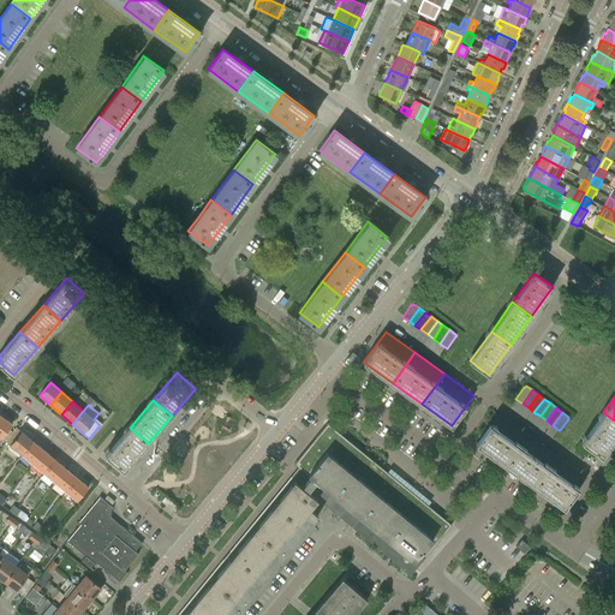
[(602,457),(613,441),(614,437),(614,421),(603,412),(583,442),(602,457)]
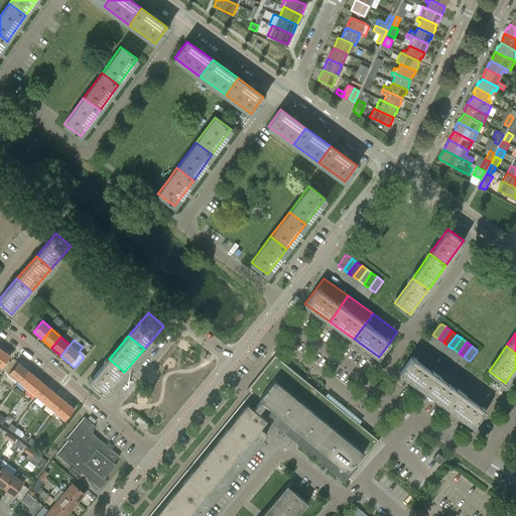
[(424,390),(442,365),(418,347),(399,372),(424,390)]
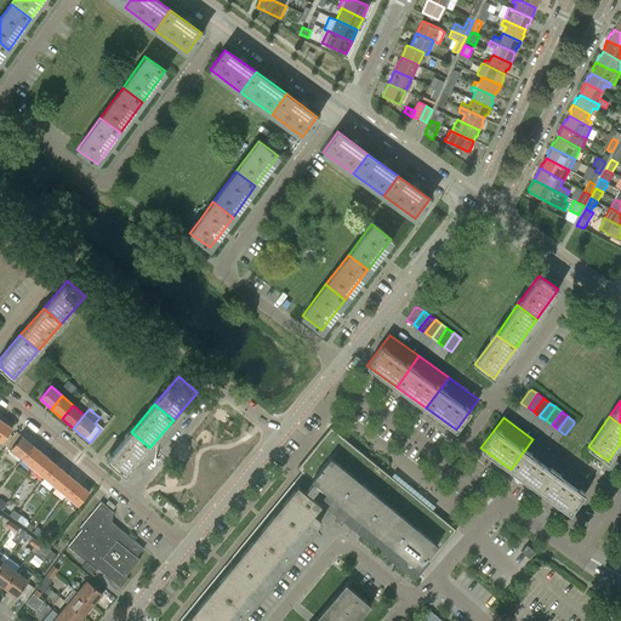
[(0,419),(0,440),(3,443),(12,428),(0,419)]
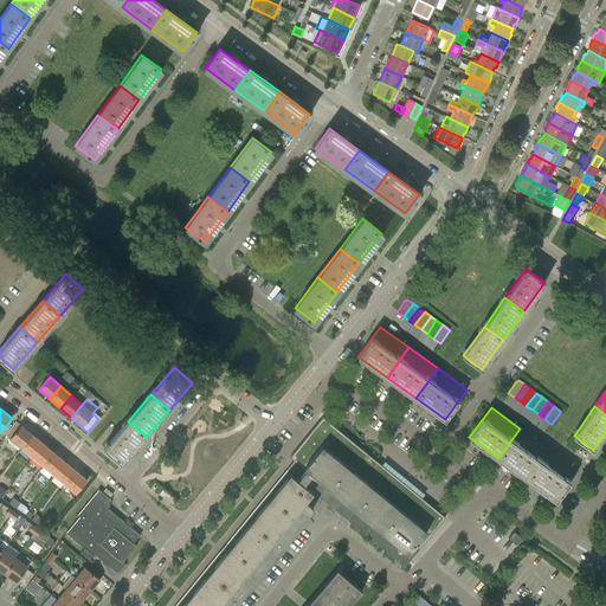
[(323,417),(290,457),(294,461),(294,462),(298,465),(305,471),(298,479),(298,481),(303,484),(304,485),(322,500),(405,567),(420,549),(419,548),(445,517),(323,417)]
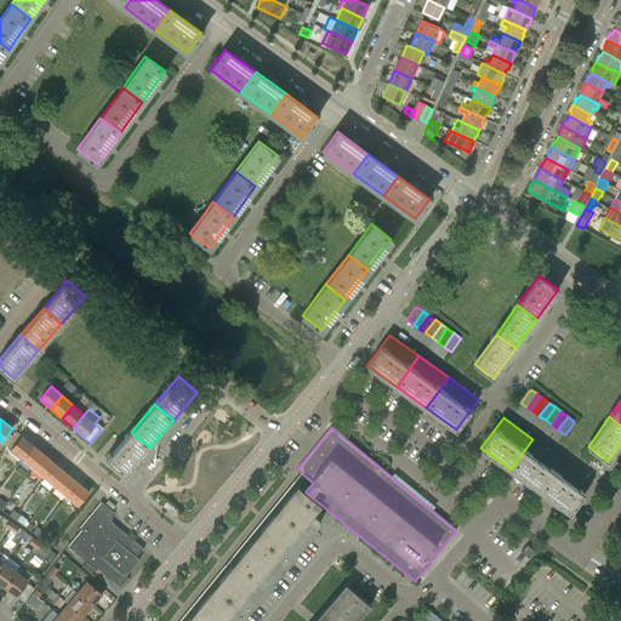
[(6,445),(10,449),(22,436),(16,432),(11,439),(6,445)]
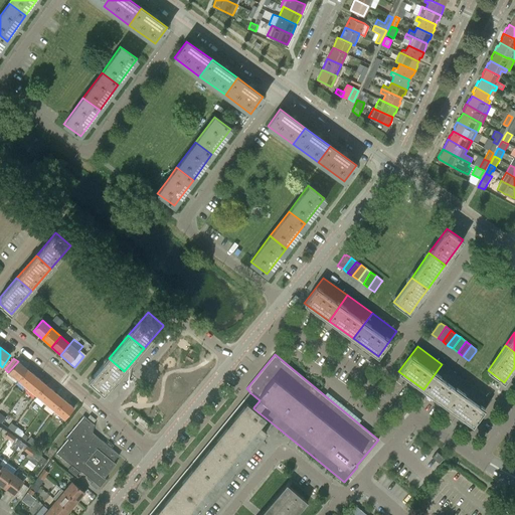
[(90,381),(105,394),(124,371),(109,358),(90,381)]
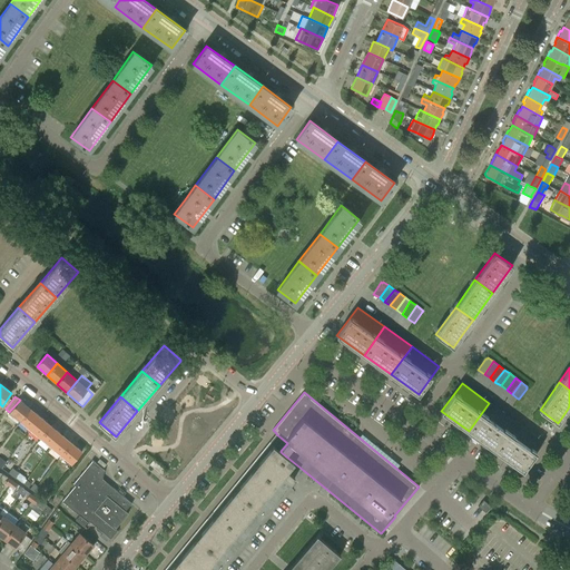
[(9,412),(20,421),(30,409),(20,400),(9,412)]
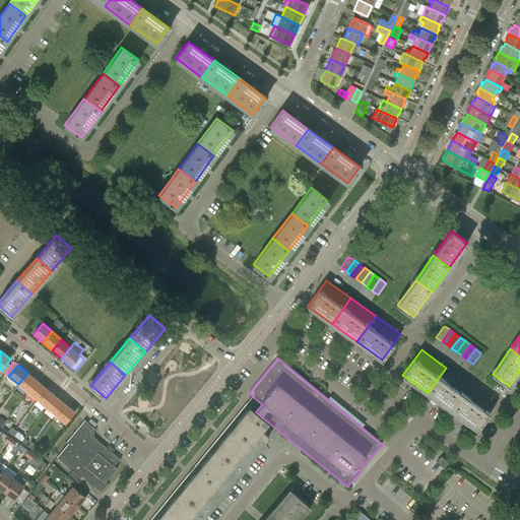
[(446,368),(428,393),(452,411),(471,385),(446,368)]
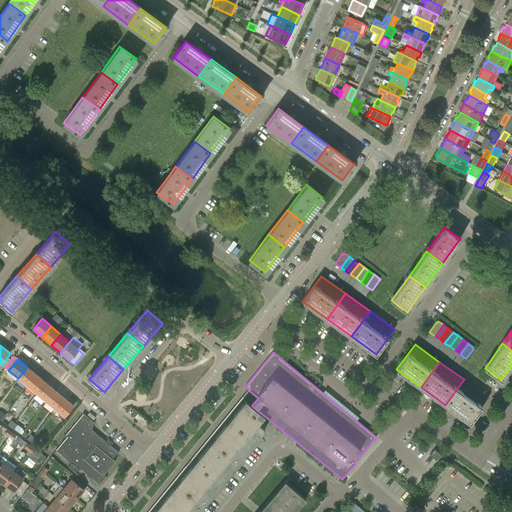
[(36,375),(27,367),(18,378),(27,386),(36,375)]
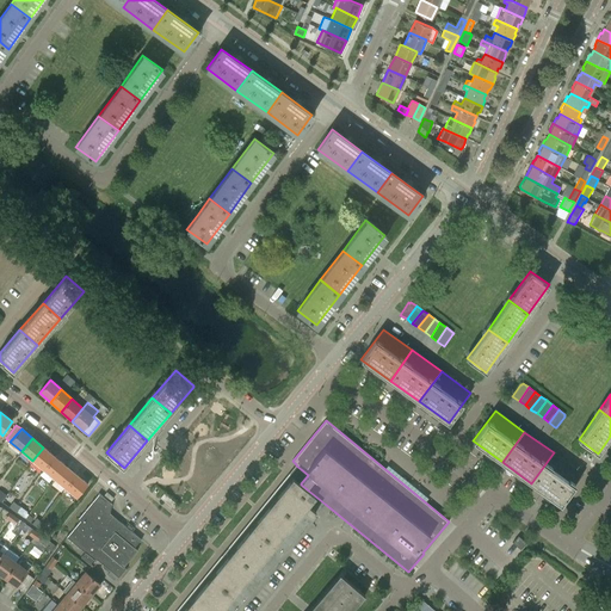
[(54,456),(43,448),(32,461),(43,469),(54,456)]
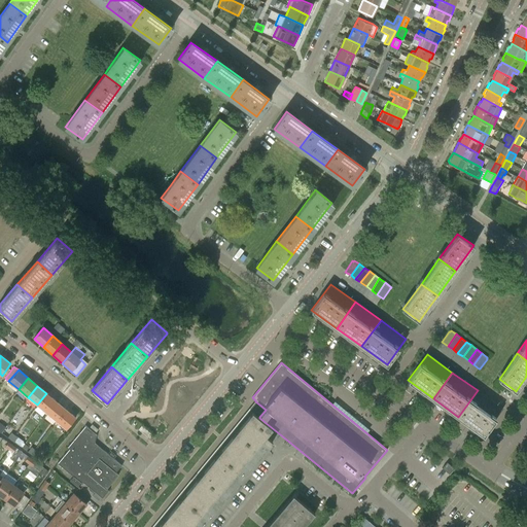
[(484,434),(502,409),(478,390),(458,417),(484,434)]
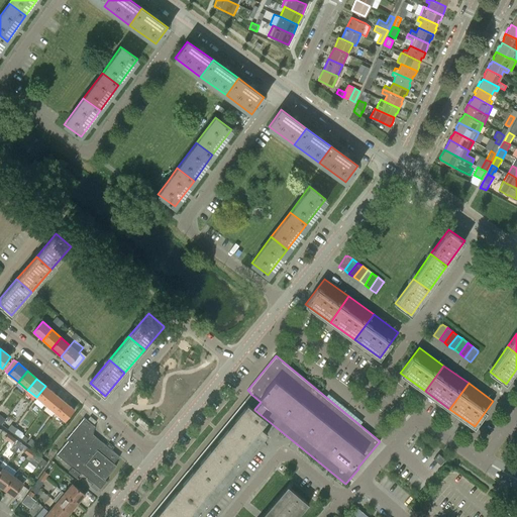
[(55,394),(45,386),(36,397),(45,405),(55,394)]
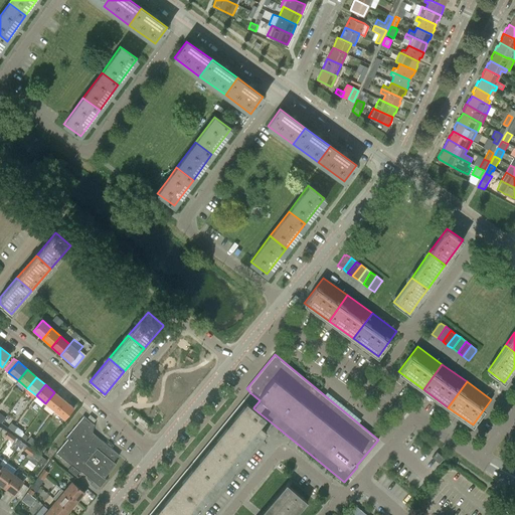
[(64,400),(54,392),(45,403),(54,411),(64,400)]
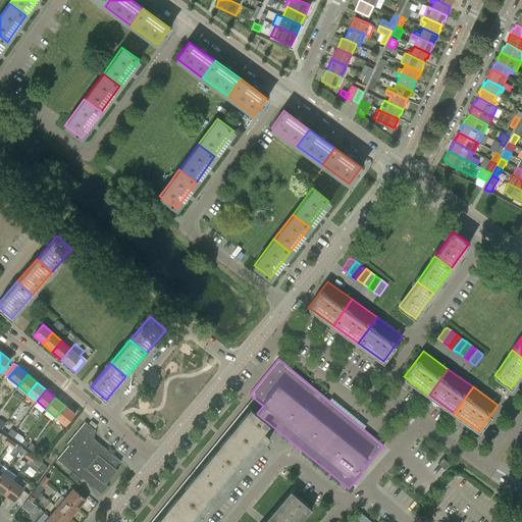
[(74,414),(65,406),(55,417),(65,425),(74,414)]
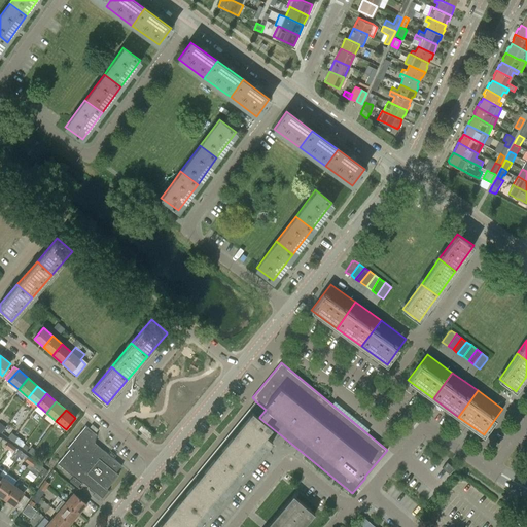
[(251,410),(154,526),(204,526),(280,434),(265,422),(264,421),(259,418),(259,417),(251,410)]
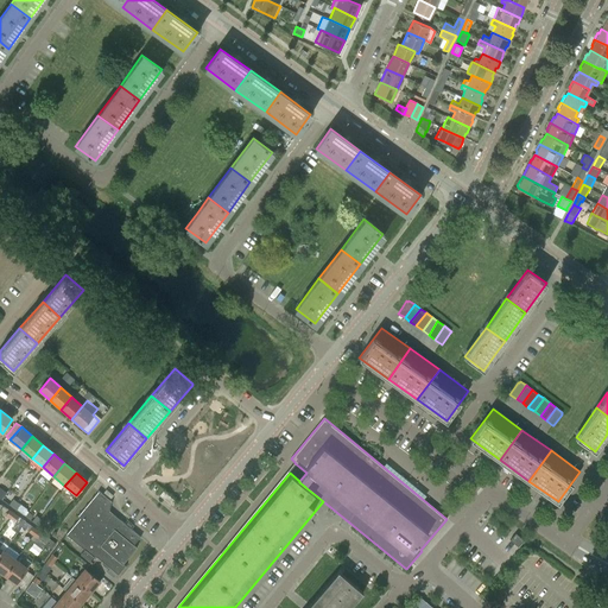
[(106,489),(102,493),(111,499),(113,495),(106,489)]
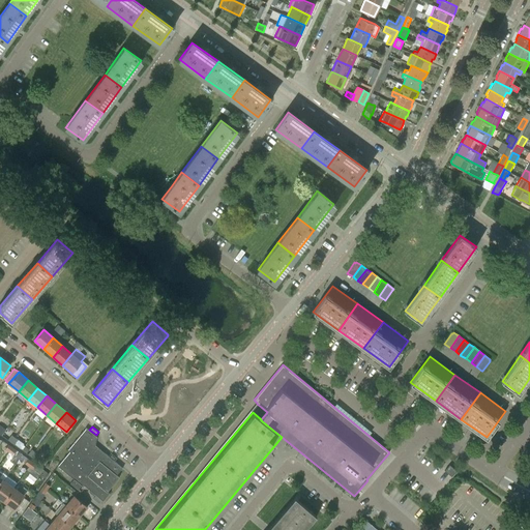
[(70,482),(78,489),(82,483),(88,489),(89,492),(90,494),(93,495),(95,495),(102,501),(104,500),(109,494),(110,494),(107,492),(119,477),(116,474),(121,468),(122,469),(122,468),(106,453),(105,451),(104,449),(100,448),(98,448),(95,445),(97,437),(85,428),(86,429),(80,435),(79,435),(80,436),(74,442),(74,443),(68,449),(67,449),(69,451),(64,458),(63,458),(63,459),(58,465),(57,466),(74,479),(70,482)]
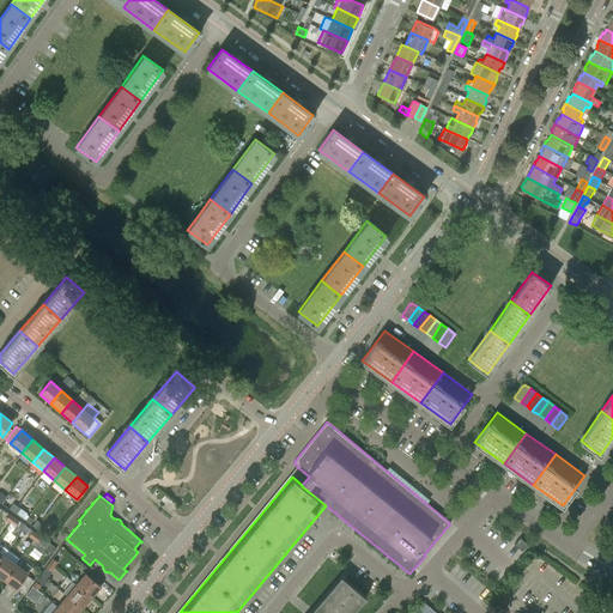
[(164,495),(161,499),(171,509),(175,504),(164,495)]
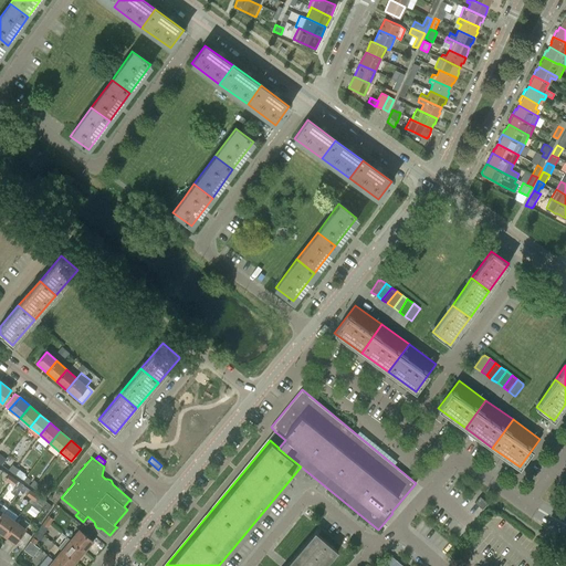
[(17,496),(24,486),(19,482),(11,492),(17,496)]
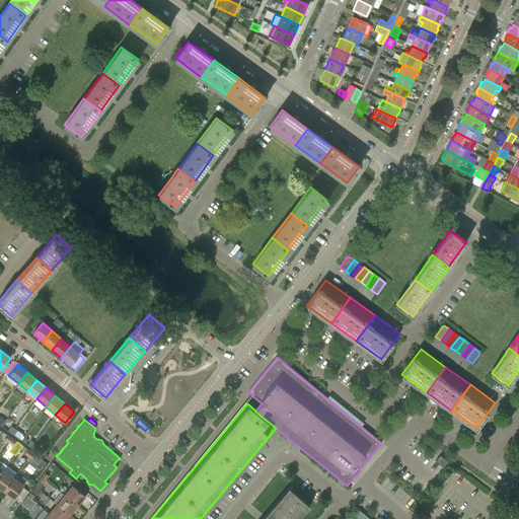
[(447,461),(440,455),(435,460),(442,466),(447,461)]
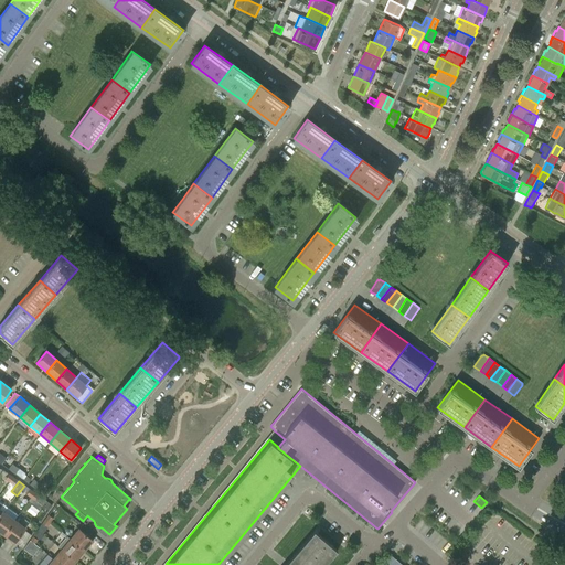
[(3,512),(0,516),(0,530),(4,534),(14,520),(19,514),(8,507),(3,512)]
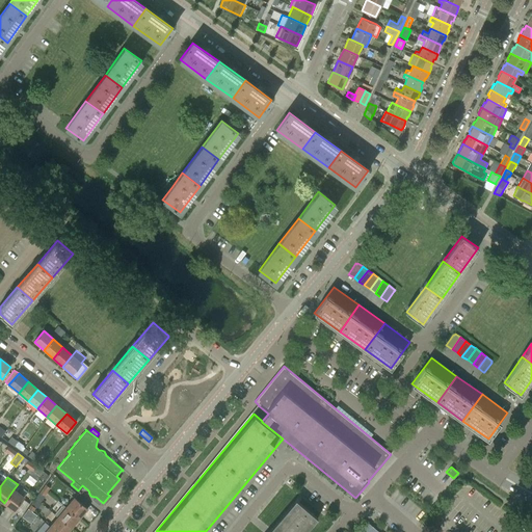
[(14,489),(4,503),(15,510),(24,497),(14,489)]
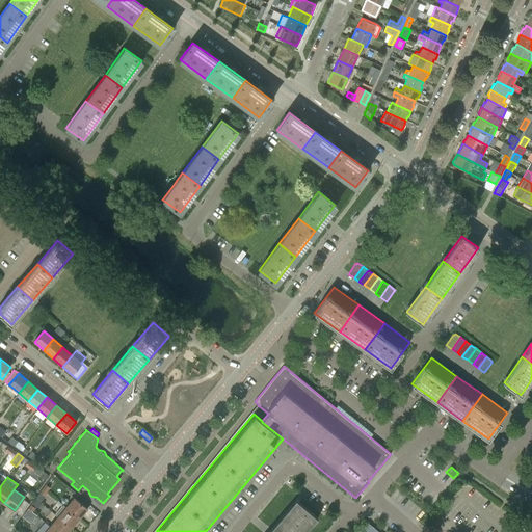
[(65,507),(78,519),(86,508),(74,498),(65,507)]
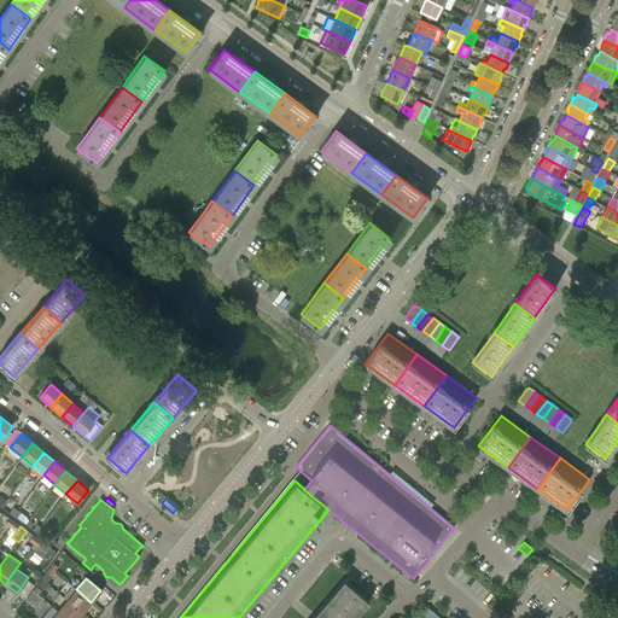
[(355,617),(369,602),(344,581),(312,617),(355,617)]
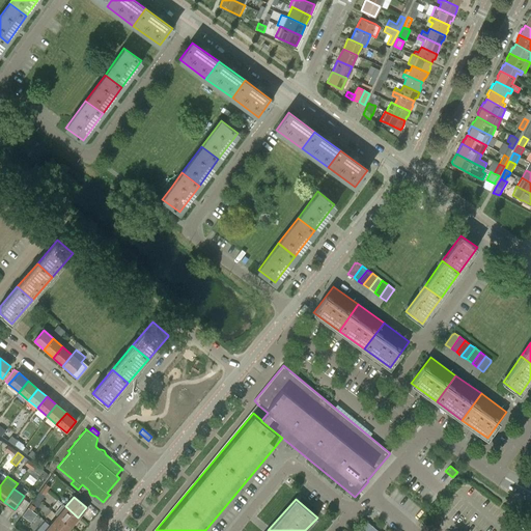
[(63,504),(54,513),(58,516),(71,527),(78,518),(65,506),(63,504)]
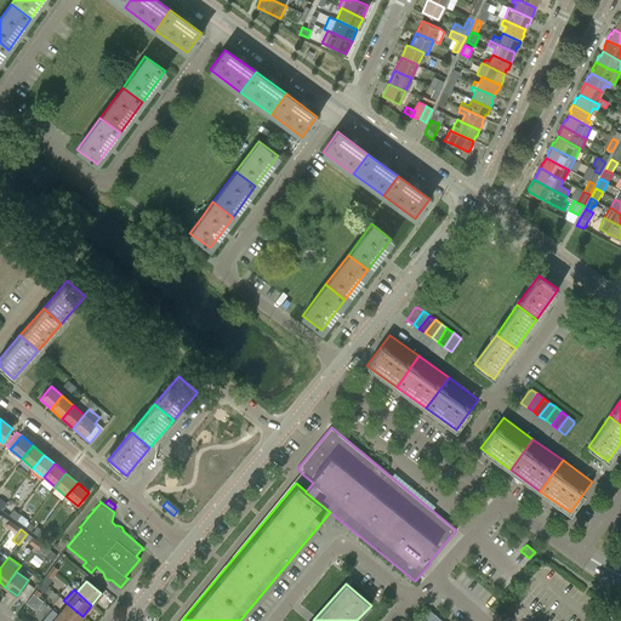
[(33,593),(26,603),(32,608),(39,598),(38,598),(33,593)]
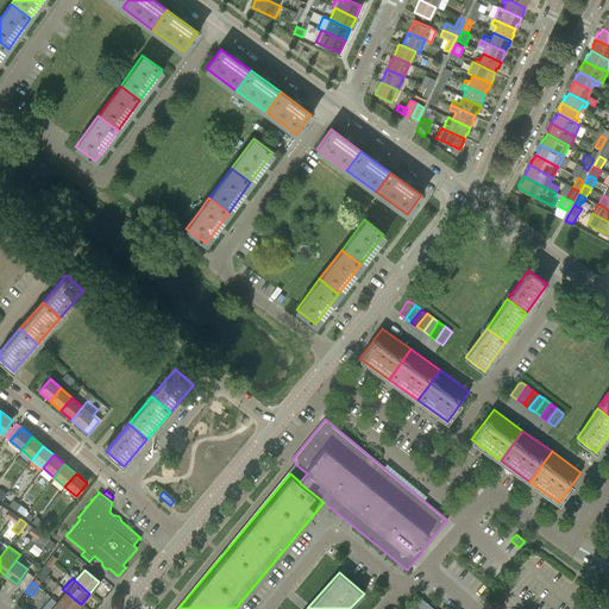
[(67,592),(57,603),(64,608),(76,608),(81,604),(67,592)]
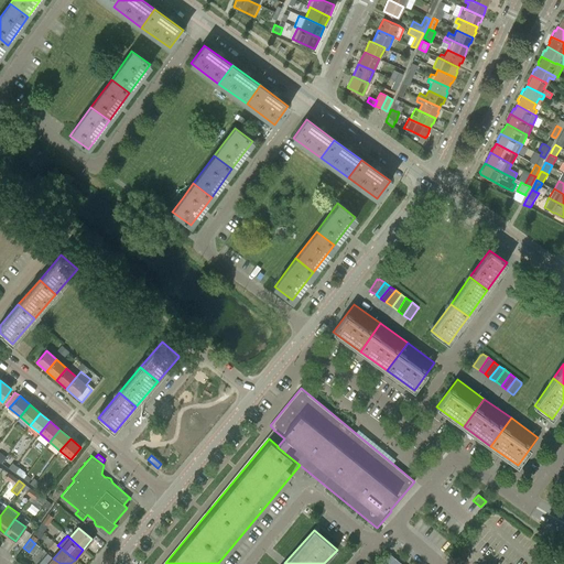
[(47,554),(39,563),(60,563),(53,559),(47,554)]
